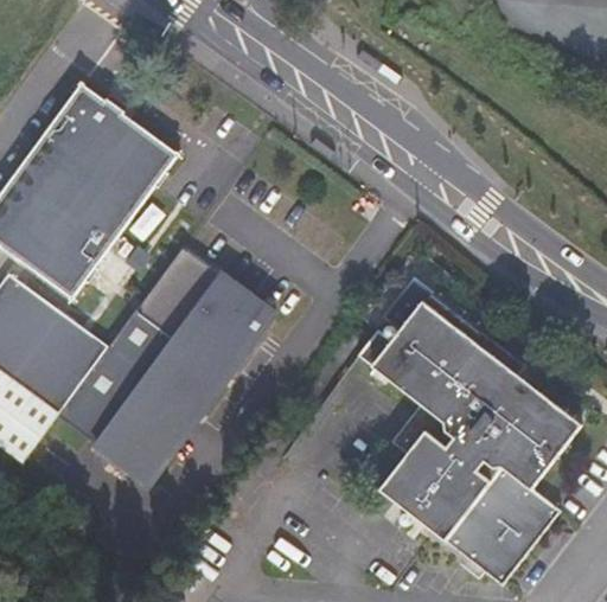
[(179,153),(87,84),(0,199),(0,242),(74,296),(179,153)]
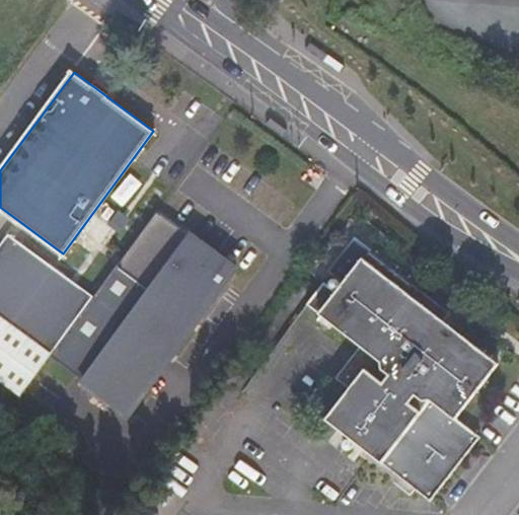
[(0,312),(32,337),(74,281),(9,233),(0,245),(0,312)]
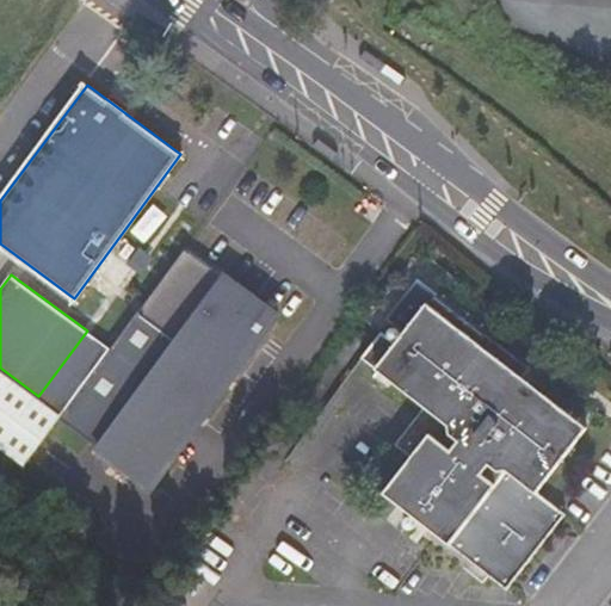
[(111,348),(107,346),(60,413),(149,478),(251,340),(165,276),(111,348)]
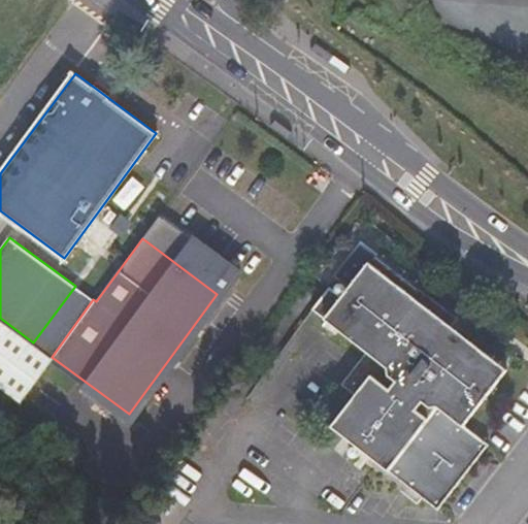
[(457,318),(359,242),(332,277),(348,289),(341,297),(329,288),(311,310),(364,353),(340,385),(355,396),(331,427),(436,508),(486,445),(463,427),(506,370),(450,327),(457,318)]
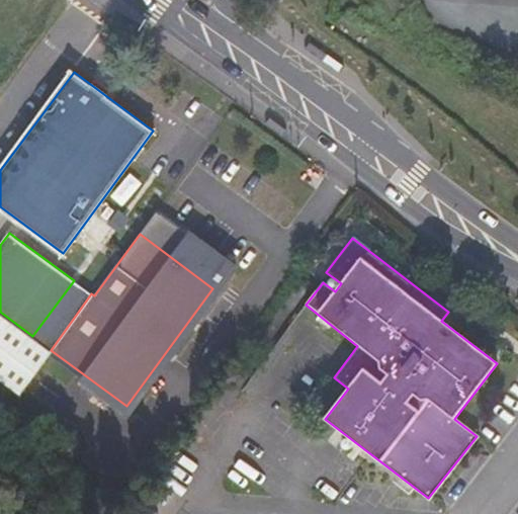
[(51,350),(91,293),(74,280),(32,336),(51,350)]
